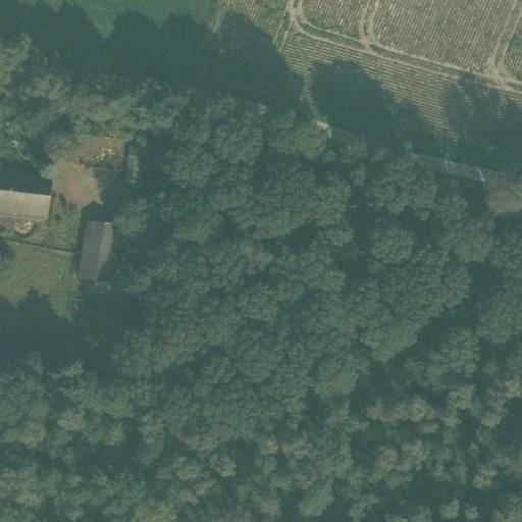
[(0,212),(47,217),(51,181),(21,177),(20,183),(3,180),(0,179),(0,212)]
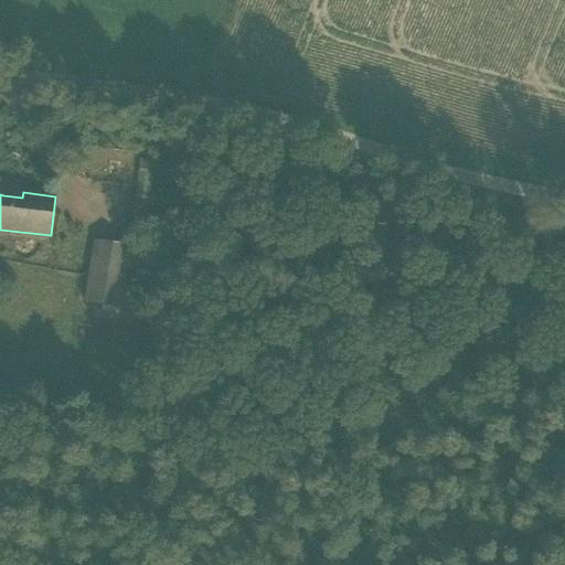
[(95,241),(85,302),(102,306),(120,308),(120,305),(126,272),(130,246),(95,241)]
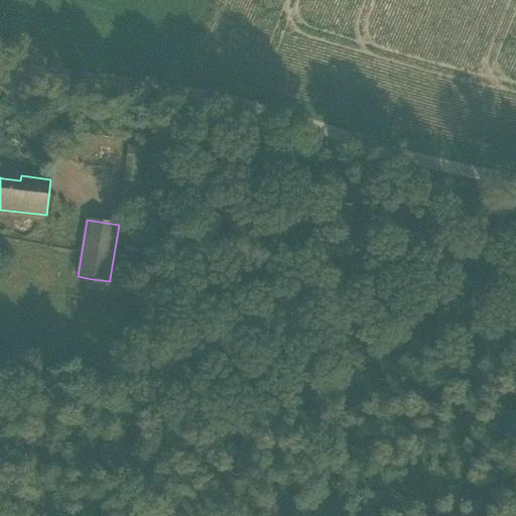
[(125,255),(136,257),(138,248),(126,246),(125,255)]
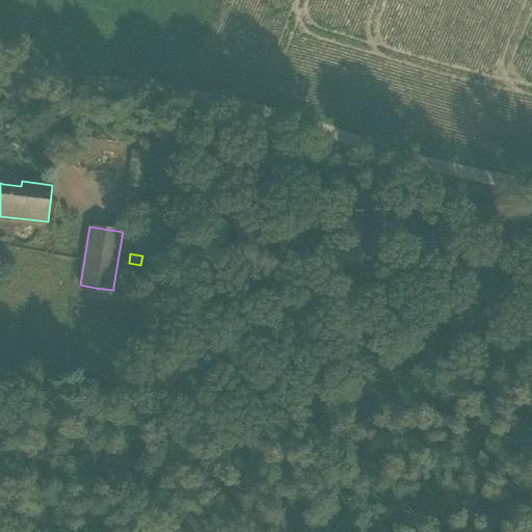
[(116,269),(113,287),(122,288),(125,271),(116,269)]
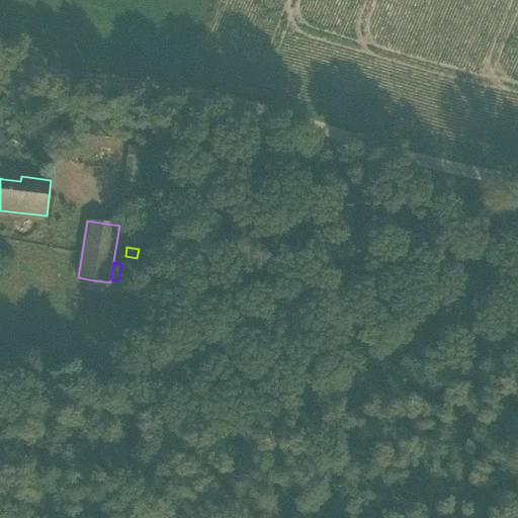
[(110,282),(93,280),(92,286),(109,289),(110,282)]
